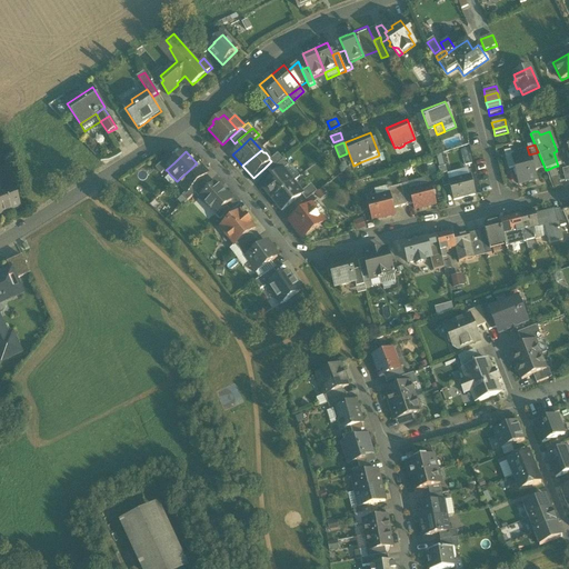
[(505,152),(509,170),(515,168),(512,159),(510,151),(505,152)]
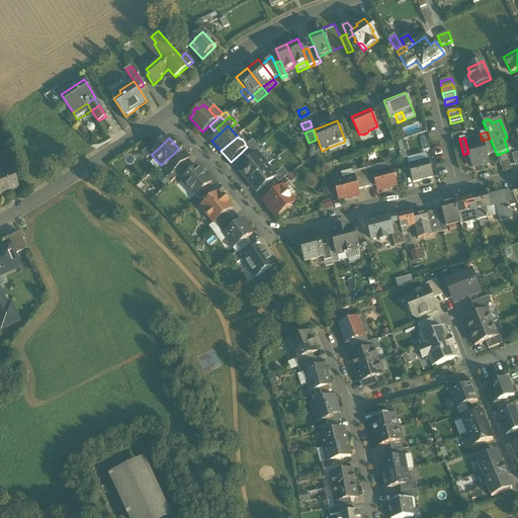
[(423,150),(430,149),(428,139),(421,140),(423,150)]
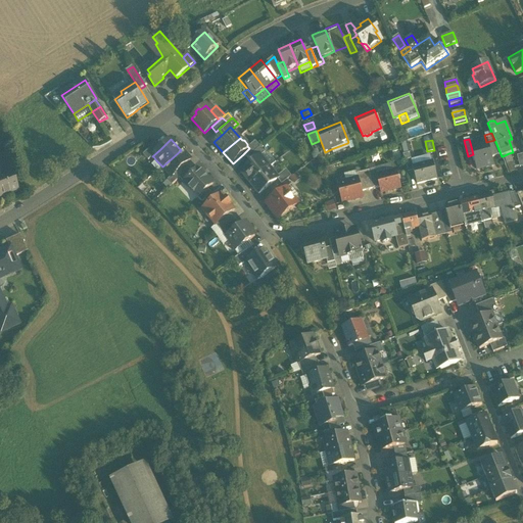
[(486,142),(491,158),(502,156),(494,140),(486,142)]
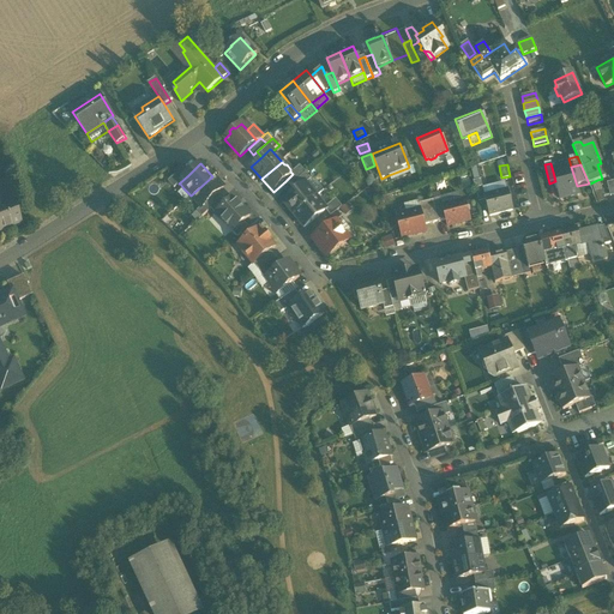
[(290,187),(293,185),(306,174),(300,167),(293,174),(286,181),(290,187)]
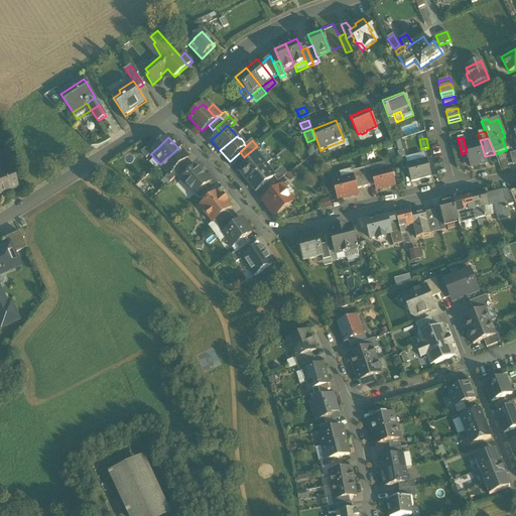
[(467,152),(471,168),(487,164),(485,156),(480,140),(465,144),(467,152)]
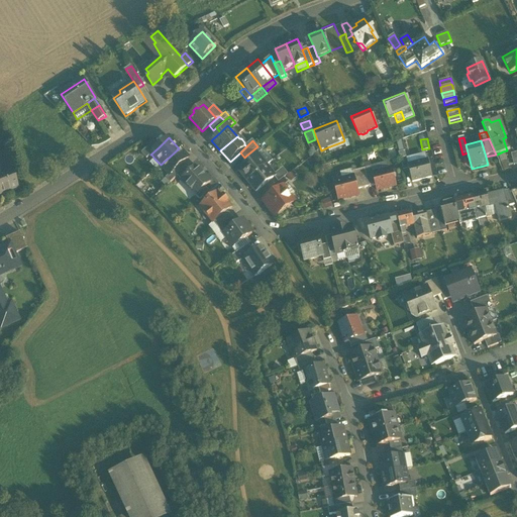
[(141,153),(146,159),(151,154),(150,154),(159,147),(153,141),(141,153)]
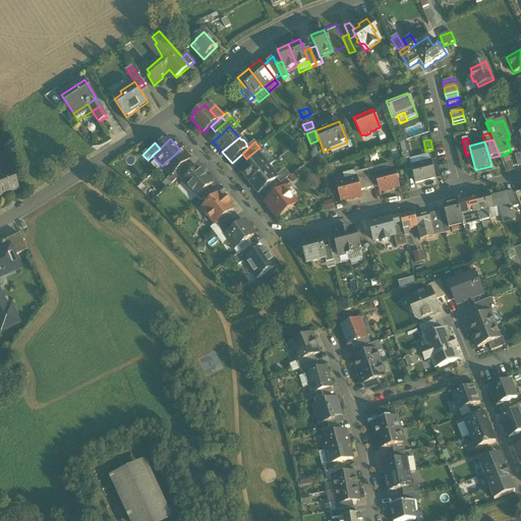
[(346,142),(330,149),(332,155),(348,148),(346,142)]
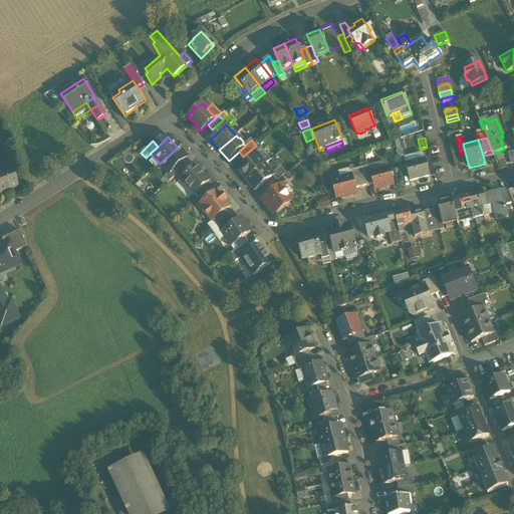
[(394,142),(397,153),(403,151),(400,141),(394,142)]
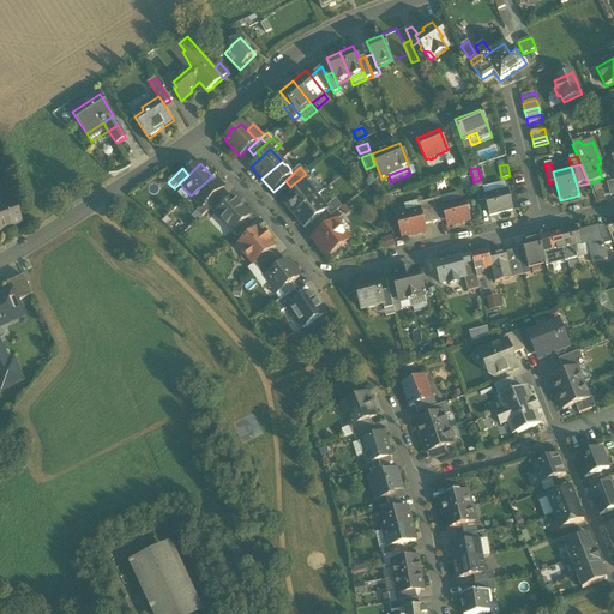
[(311,180),(306,174),(293,185),(296,191),(306,184),(311,180)]
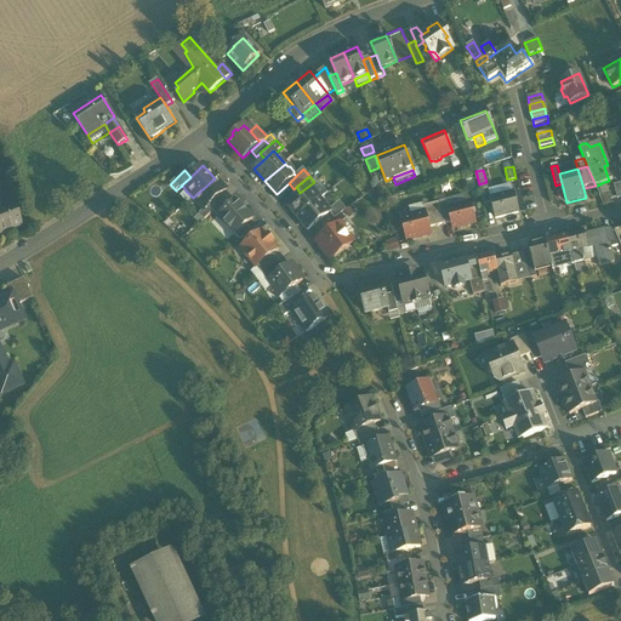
[(226,191),(215,178),(193,198),(204,210),(214,201),(226,191)]
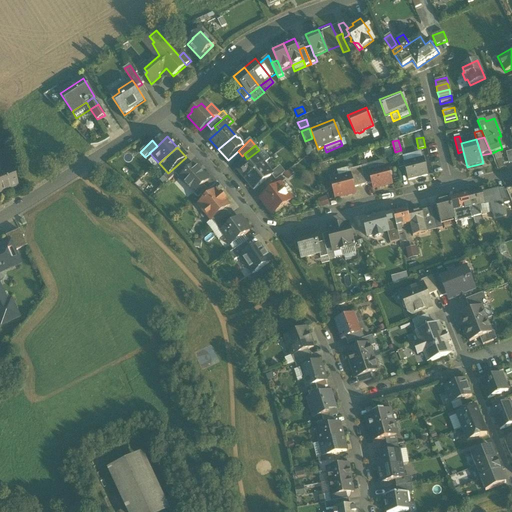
[(261,148),(259,150),(255,153),(264,164),(270,159),(261,148)]
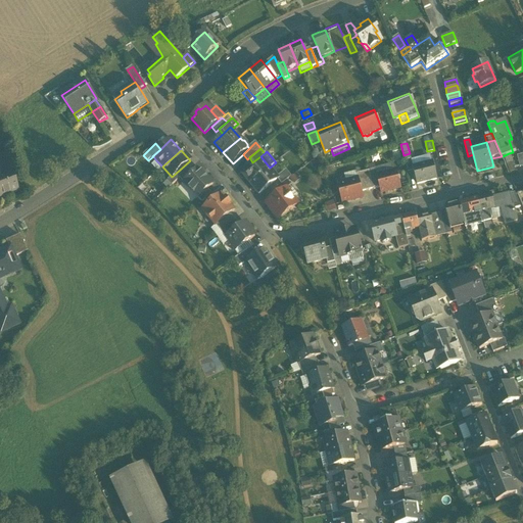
[(405,161),(408,173),(414,172),(411,160),(410,153),(403,155),(405,161)]
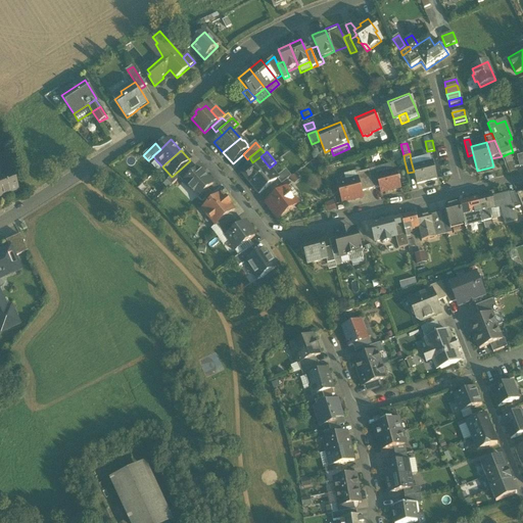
[(509,153),(503,156),(507,165),(513,162),(509,153)]
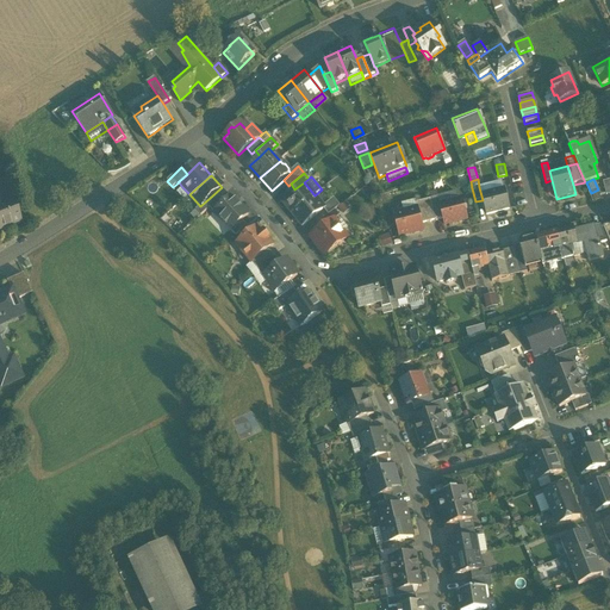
[(288,206),(293,213),(315,195),(304,182),(294,190),(281,200),(287,207),(288,206)]
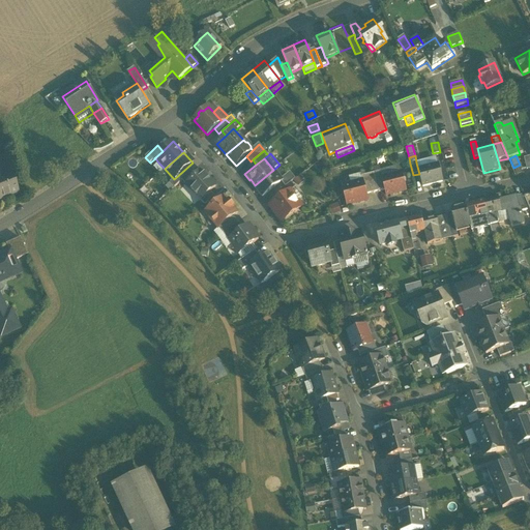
[(436,158),(416,163),(418,171),(438,167),(436,158)]
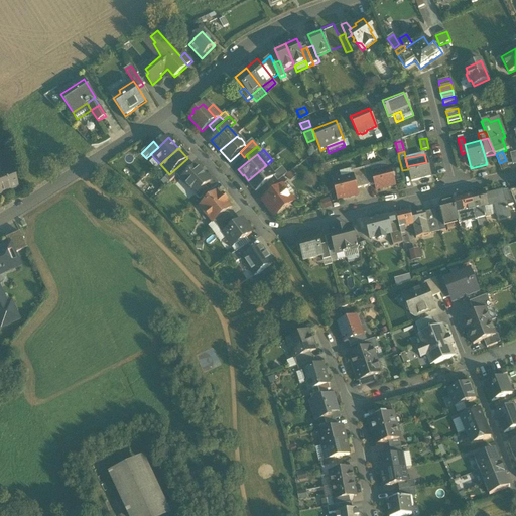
[(155,169),(160,164),(154,158),(149,163),(155,169)]
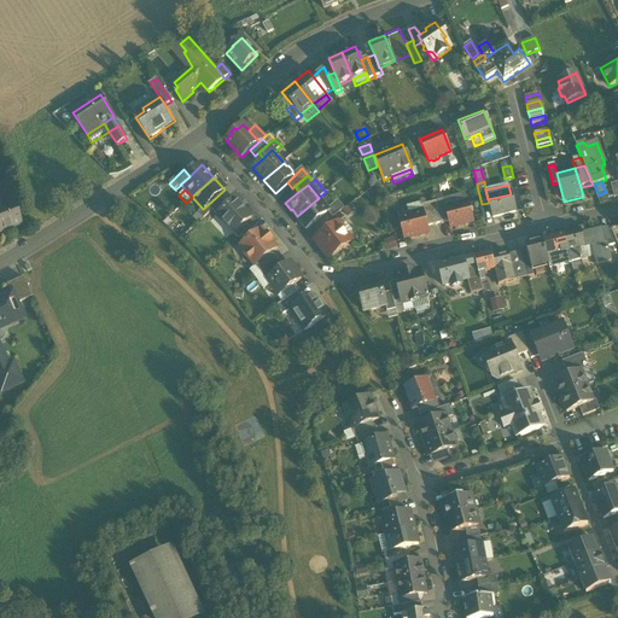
[(488,199),(493,219),(517,213),(512,193),(511,194),(488,199)]
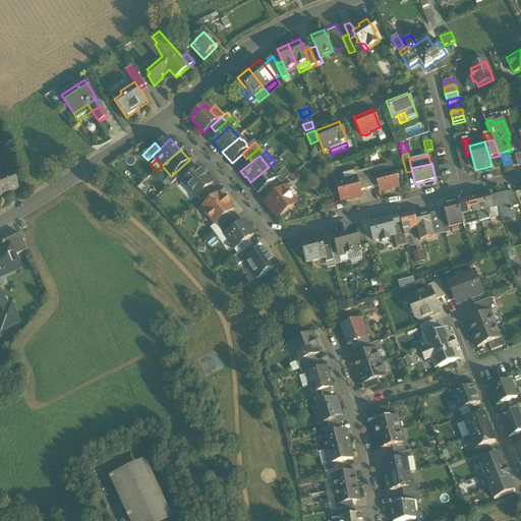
[(375,176),(392,172),(389,164),(373,168),(373,169),(375,176)]
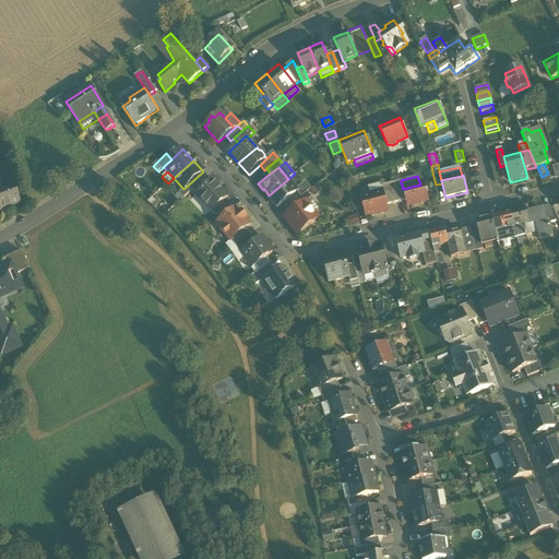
[(296,190),(288,179),(269,195),(274,202),(273,203),(276,207),(296,192),(297,191),(296,190)]
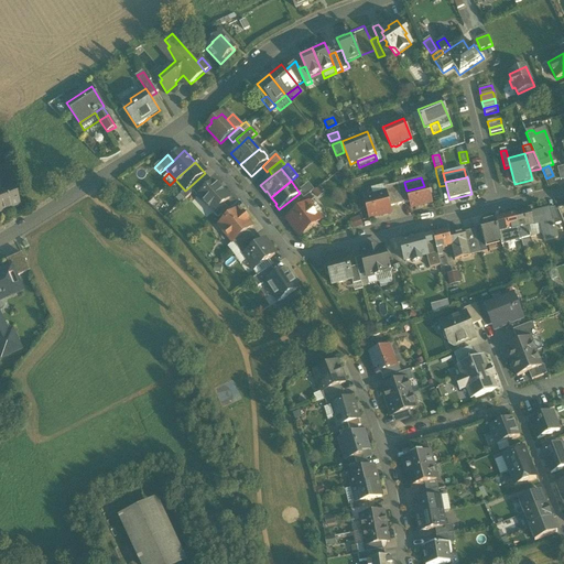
[(213,213),(214,214),(224,204),(229,198),(215,182),(208,187),(198,197),(205,205),(208,205),(214,210),(213,213)]
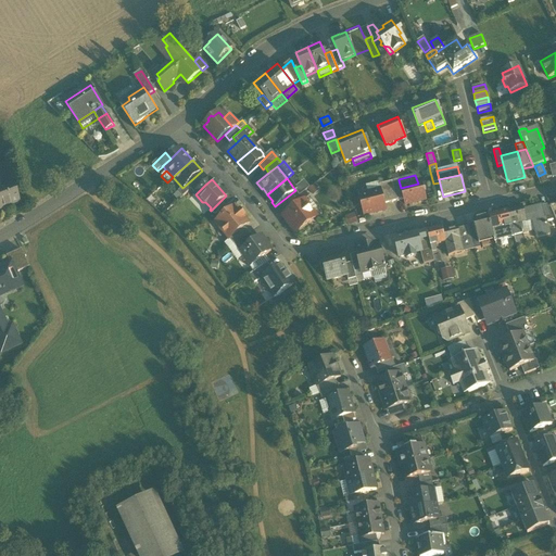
[(191,190),(196,186),(191,180),(182,188),(178,191),(182,197),(191,190)]
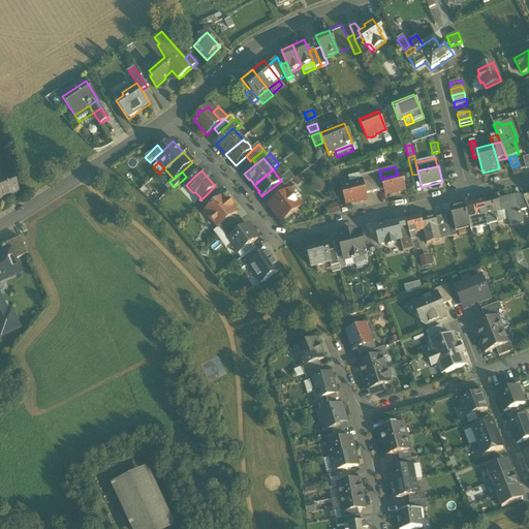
[(191,172),(186,177),(182,181),(186,185),(195,176),(191,172)]
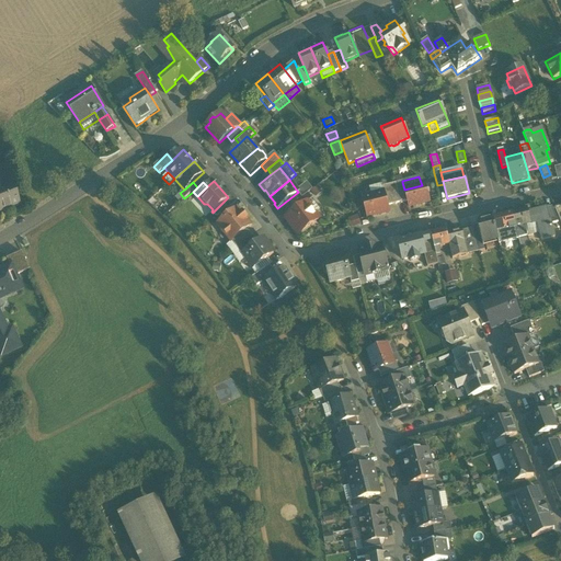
[(396,184),(397,184),(382,187),(385,193),(388,206),(401,203),(408,202),(404,190),(402,182),(396,184)]
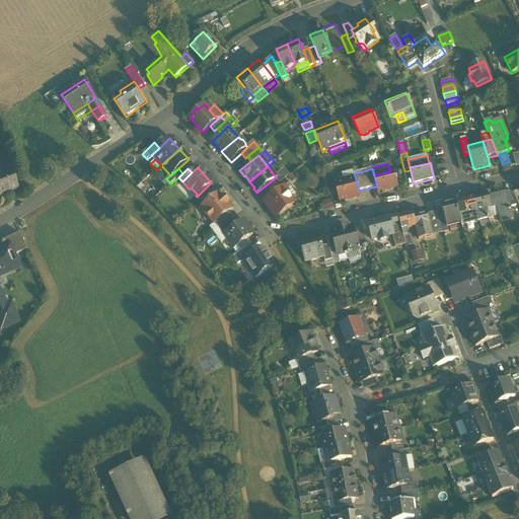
[(284,169),(275,176),(276,177),(275,178),(280,183),(285,179),(288,177),(289,176),(284,169)]
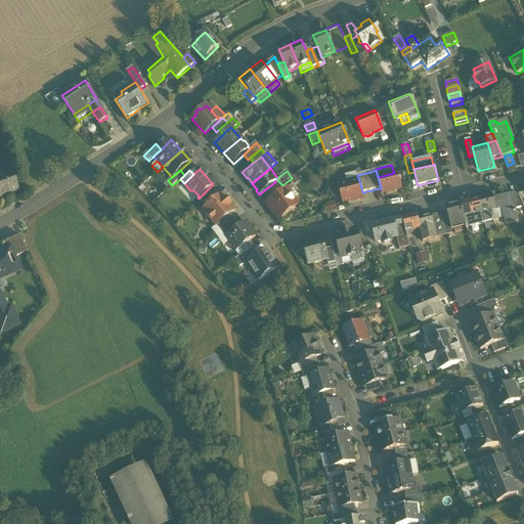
[(345,175),(347,183),(359,180),(357,175),(357,172),(345,175)]
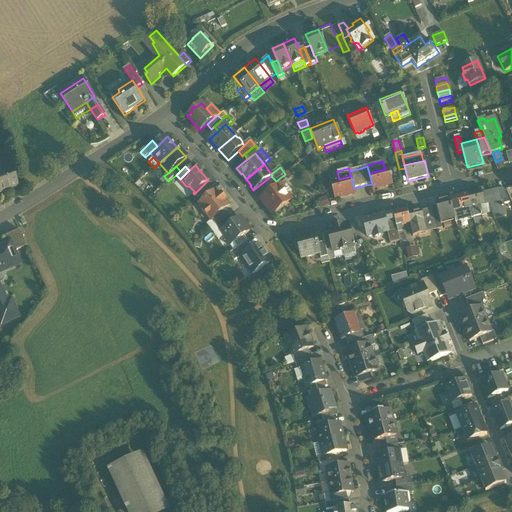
[(372,184),(373,190),(392,185),(388,168),(385,169),(369,173),(372,184)]
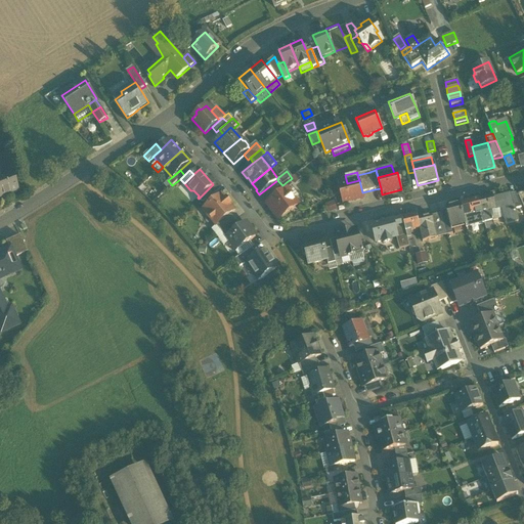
[(0,198),(17,190),(11,174),(0,178),(0,198)]
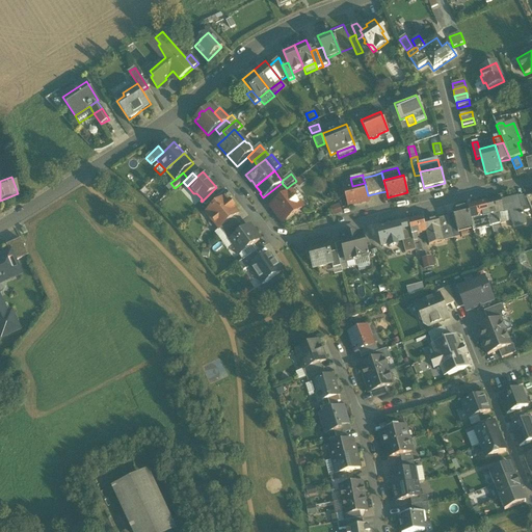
[(296,181),(295,182),(299,188),(306,184),(300,178),(296,181)]
